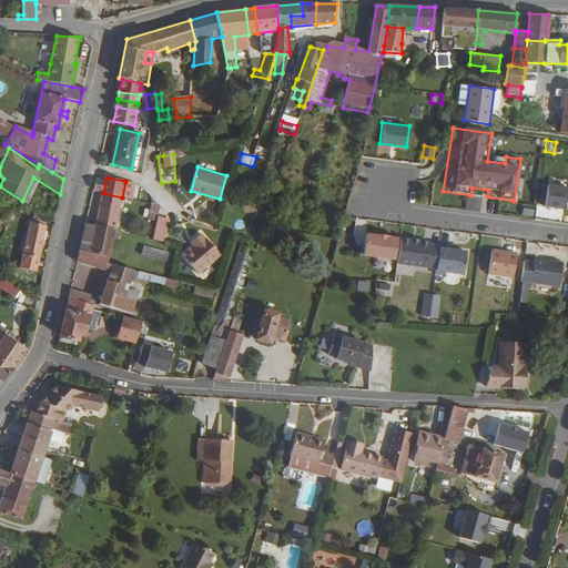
[(133,200),(137,184),(125,182),(122,198),(133,200)]
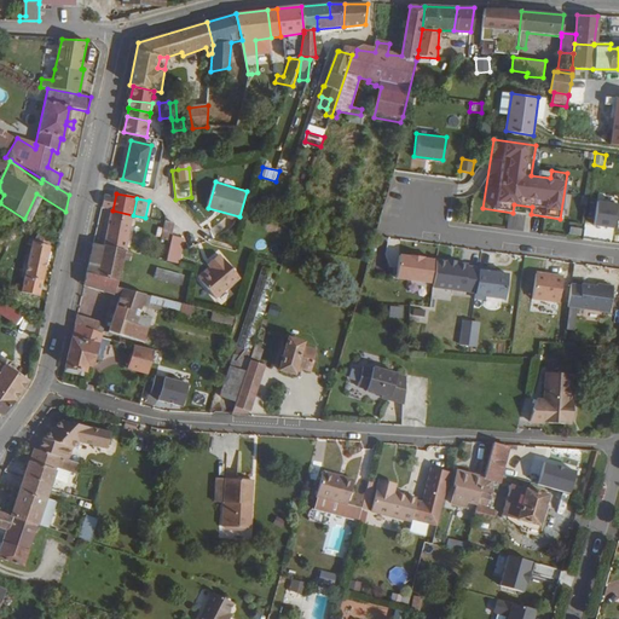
[(614,227),(617,202),(595,200),(593,224),(614,227)]
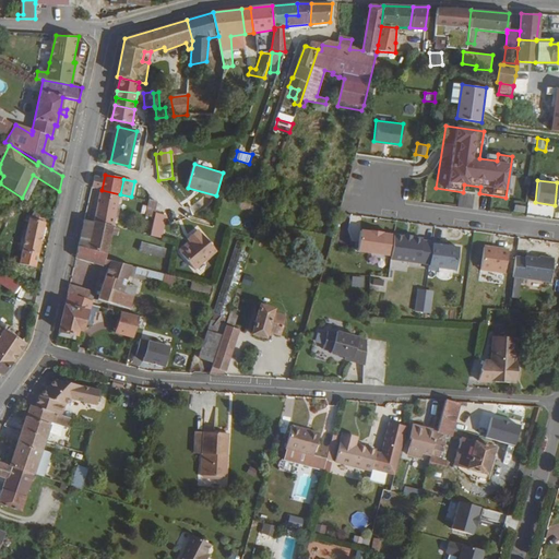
[(120,194),(102,190),(95,222),(114,226),(120,194)]
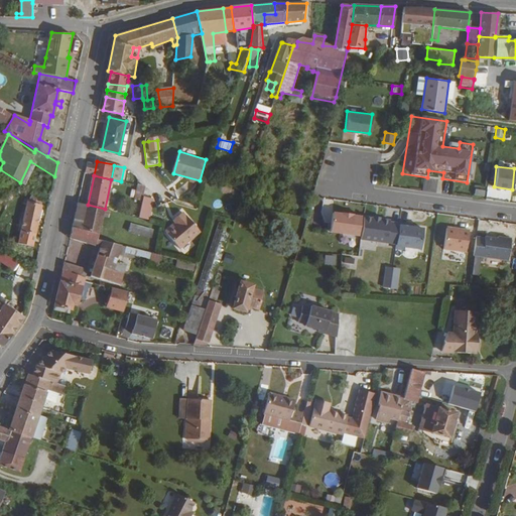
[(135,199),(143,201),(146,187),(138,185),(135,199)]
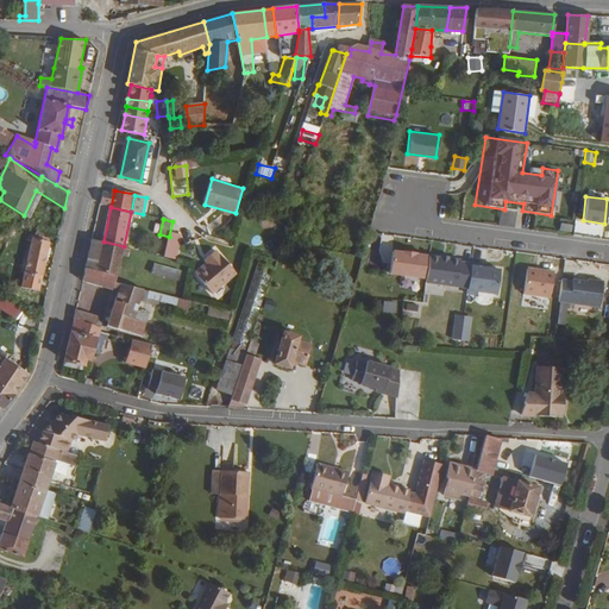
[(42,234),(35,228),(31,239),(39,242),(42,234)]
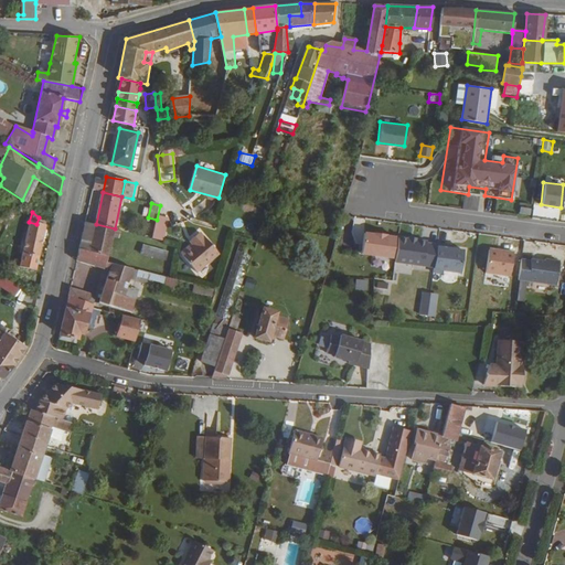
[(35,270),(45,225),(36,224),(29,222),(18,266),(35,270)]
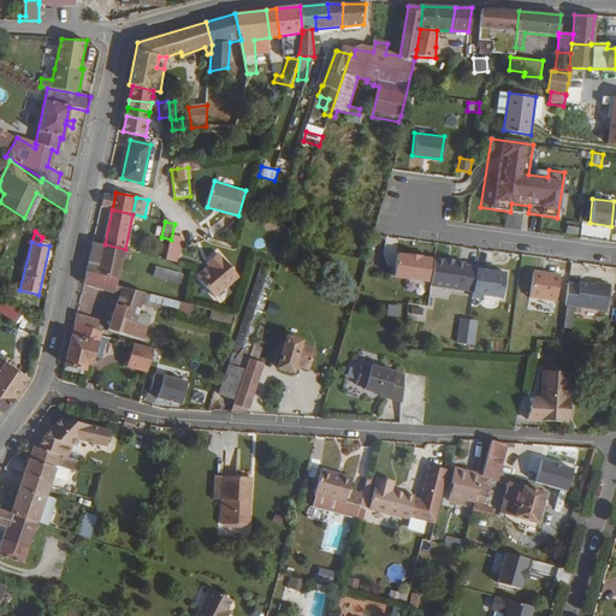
[(105,244),(94,242),(87,272),(119,279),(125,249),(105,244)]
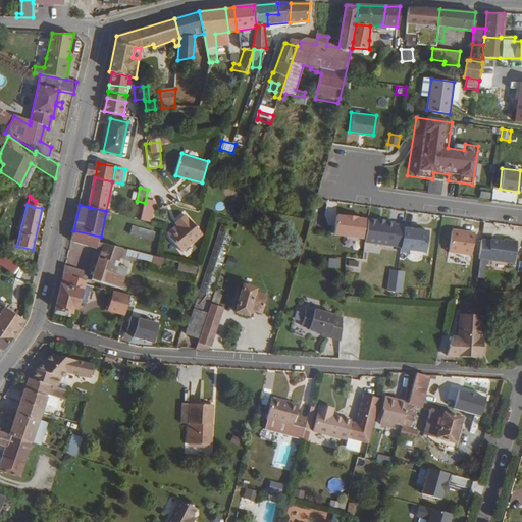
[(179,220),(183,224),(180,226),(169,235),(183,252),(204,235),(191,218),(190,218),(187,214),(179,220)]
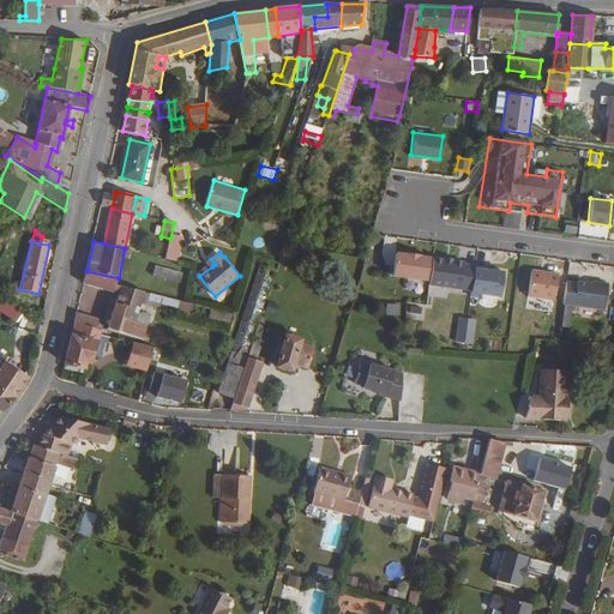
[(396,256),(393,277),(427,281),(429,259),(420,258),(420,257),(407,254),(407,257),(396,256)]
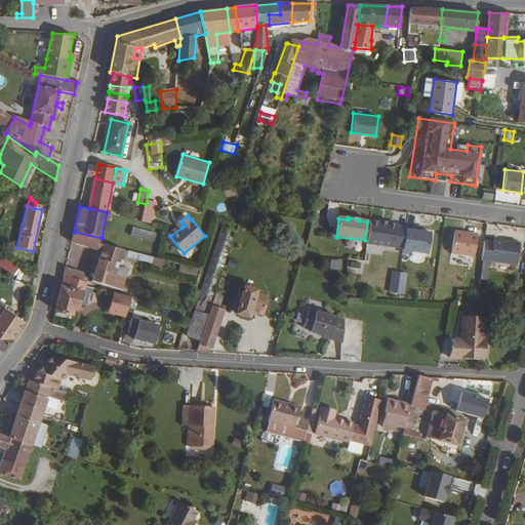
[(367,246),(404,250),(406,228),(397,227),(397,226),(388,224),(388,223),(379,221),(379,223),(370,221),(367,246)]
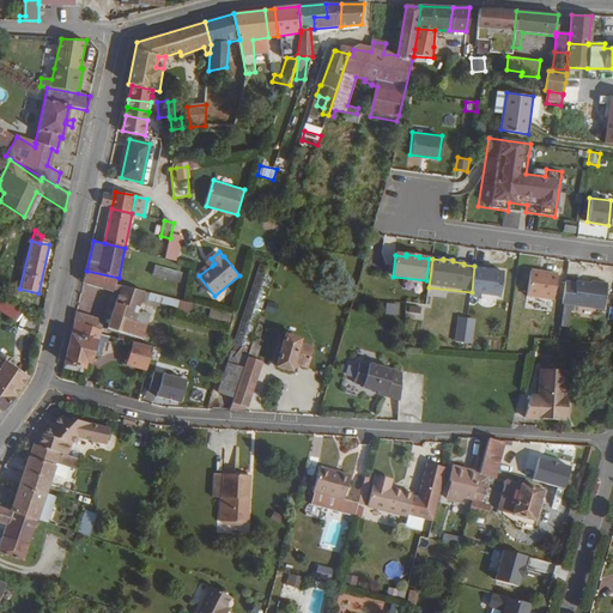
[(274,269),(259,265),(232,352),(248,357),(249,349),(274,269)]
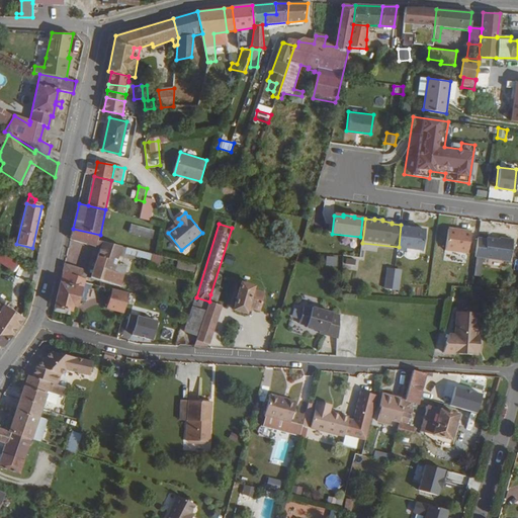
[(409,227),(401,225),(399,247),(398,250),(406,251),(406,248),(423,251),(426,231),(409,228),(409,227)]
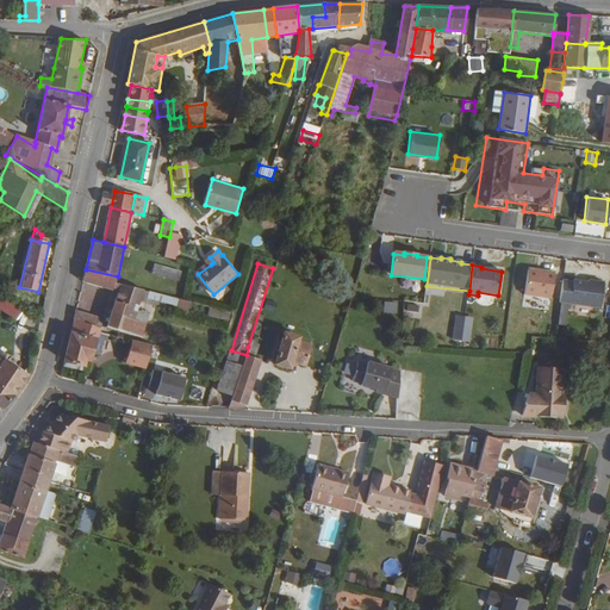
[(180,281),(182,273),(156,266),(154,275),(180,281)]
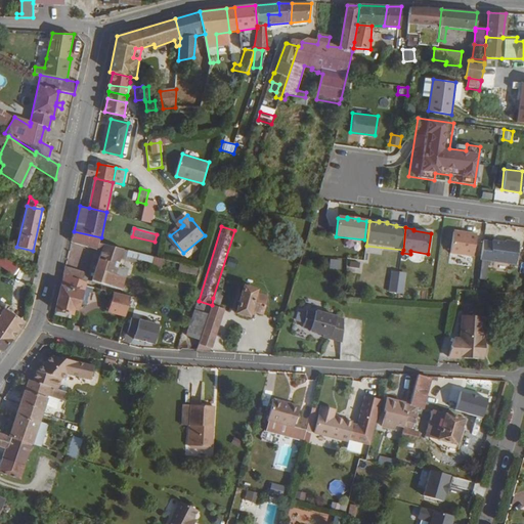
[(101,237),(74,231),(72,243),(102,252),(94,280),(123,290),(129,270),(119,267),(121,259),(126,260),(127,257),(129,251),(103,244),(100,243),(100,239),(101,237)]
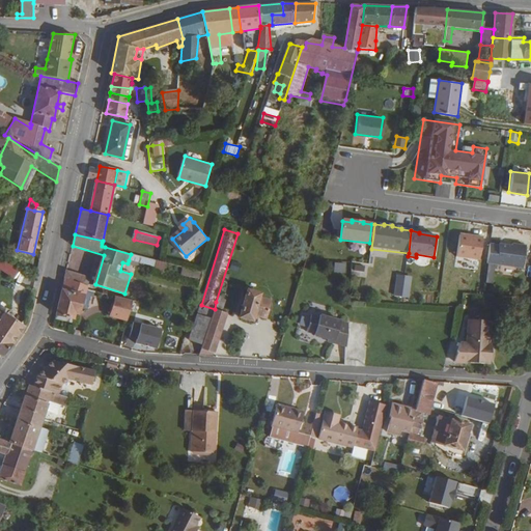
[(460,235),(457,256),(480,260),(484,240),(460,235)]
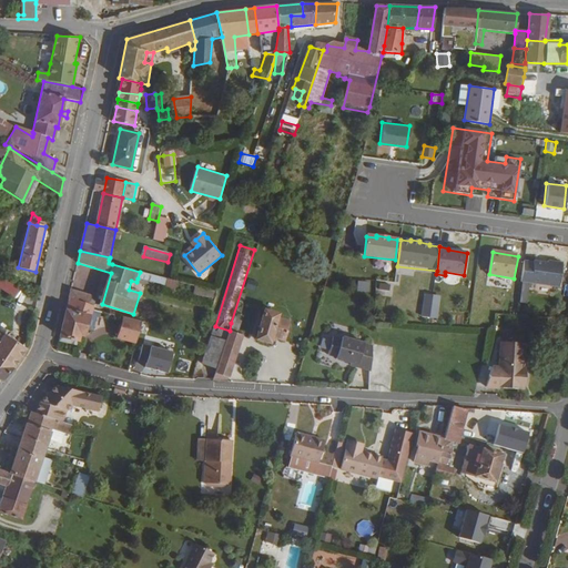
[(526,261),(523,282),(560,287),(564,266),(526,261)]
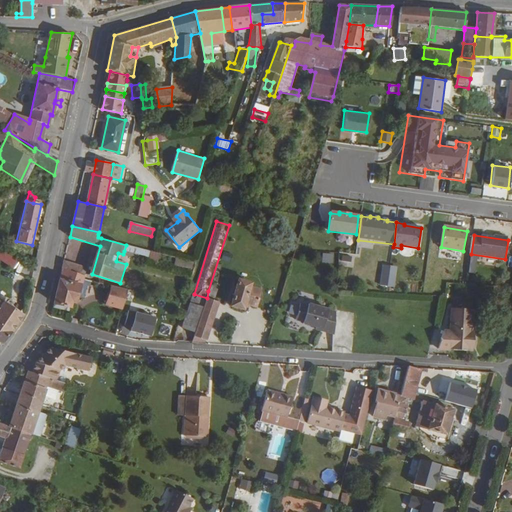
[(150,251),(126,245),(124,251),(148,257),(150,251)]
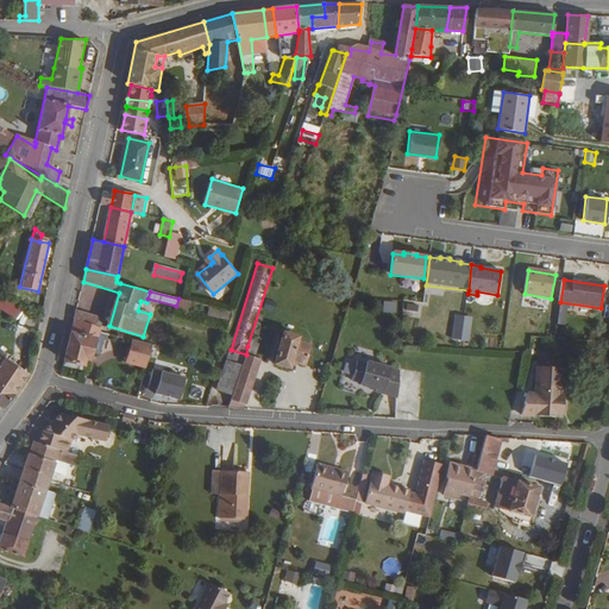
[(26,318),(0,299),(0,320),(17,332),(26,318)]
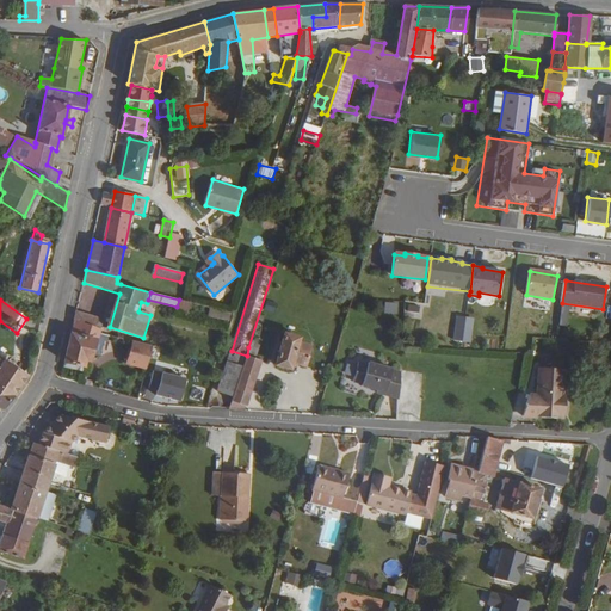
[(185,301),(179,300),(177,307),(177,308),(189,312),(191,302),(185,301)]
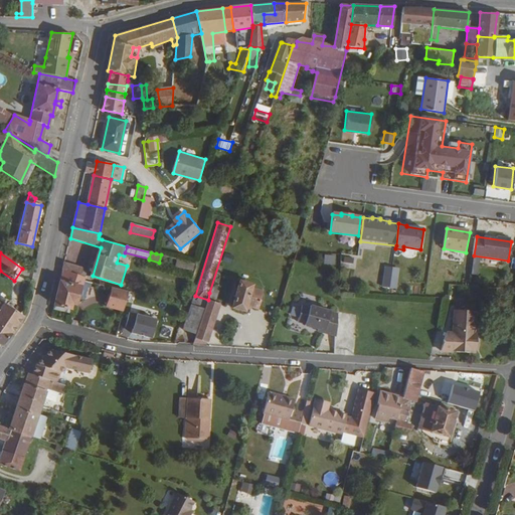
[(325,254),(324,265),(335,265),(336,255),(325,254)]
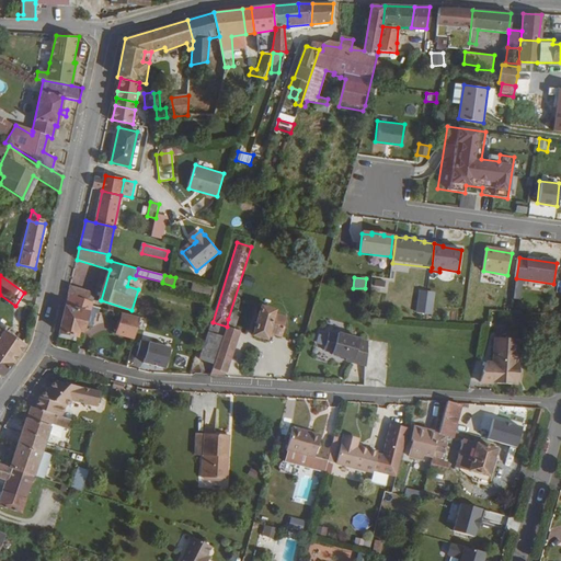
[(373,290),(386,292),(387,281),(374,278),(373,290)]
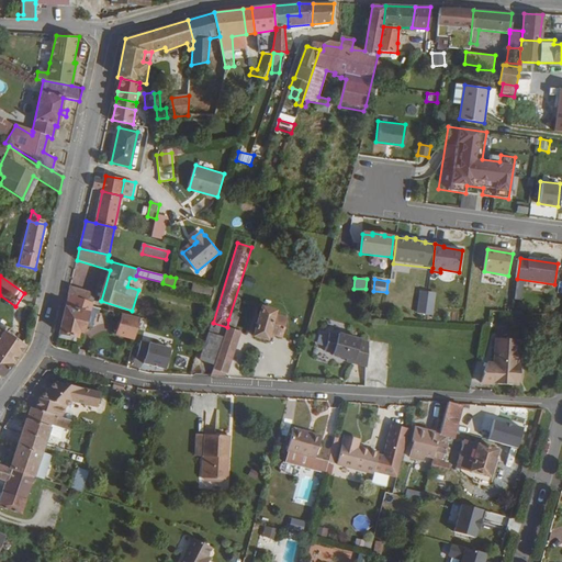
[(524,302),(525,282),(516,281),(516,301),(524,302)]
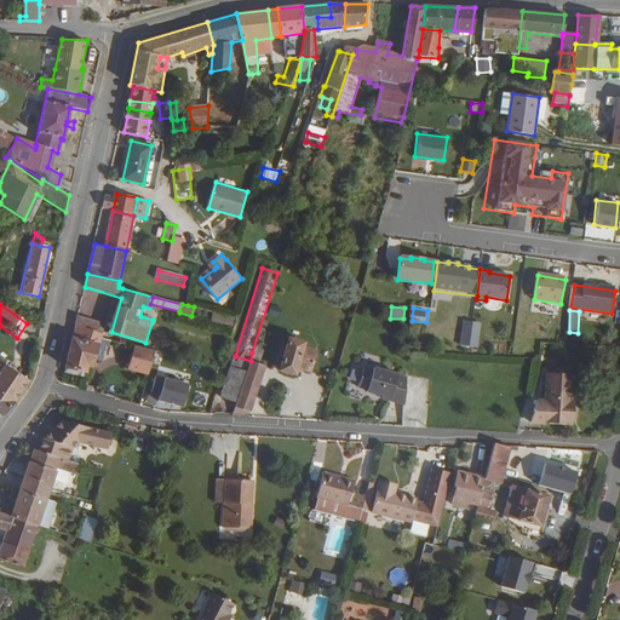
[(235,326),(236,319),(213,314),(212,322),(235,326)]
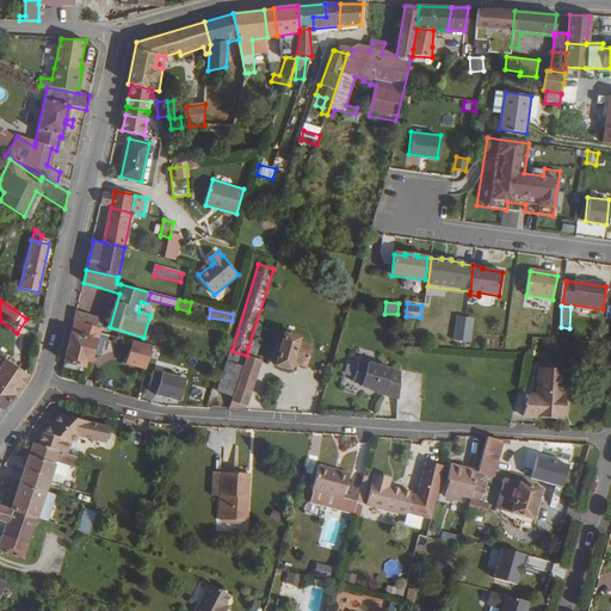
[(98,328),(100,318),(78,312),(75,322),(98,328)]
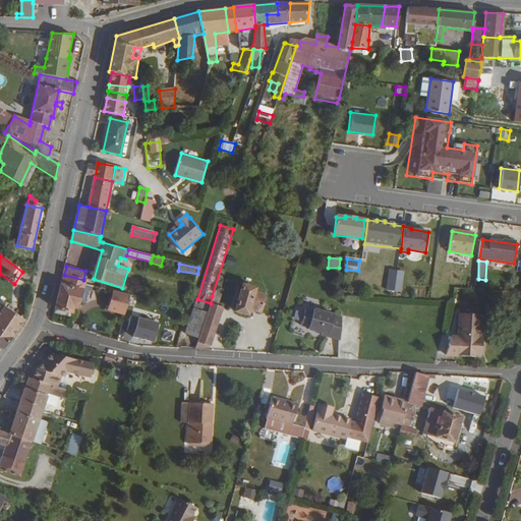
[(83,280),(64,275),(56,309),(72,313),(74,307),(78,308),(82,290),(85,289),(88,285),(88,281),(83,280)]
